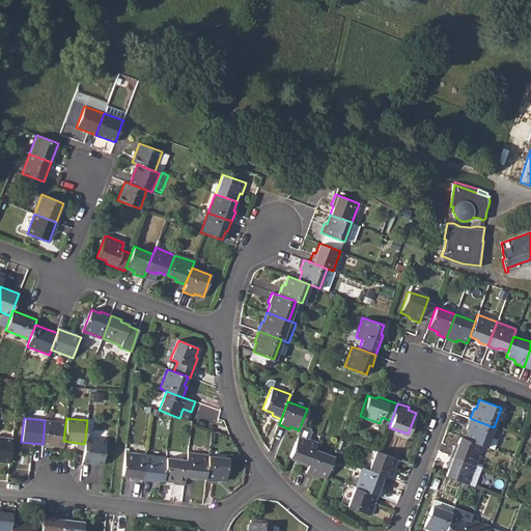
[(469,429),(465,438),(480,444),(486,446),(494,427),(470,418),(467,428),(469,429)]
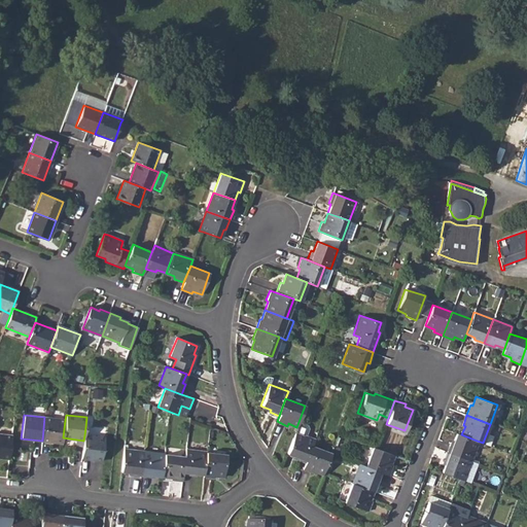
[(44,417),(42,441),(63,443),(63,437),(65,420),(44,417)]
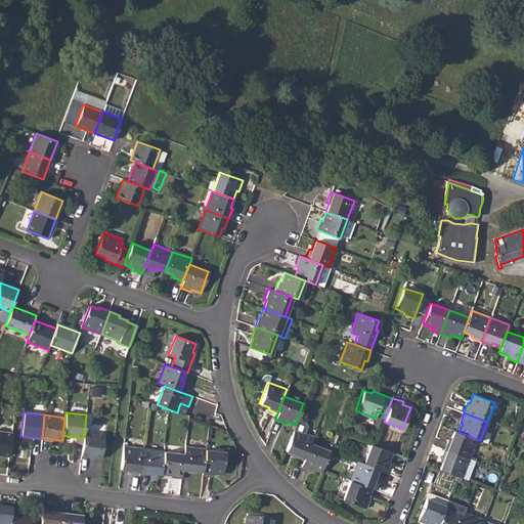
[(293,430),(285,450),(294,454),(293,456),(303,461),(309,443),(311,436),(293,430)]
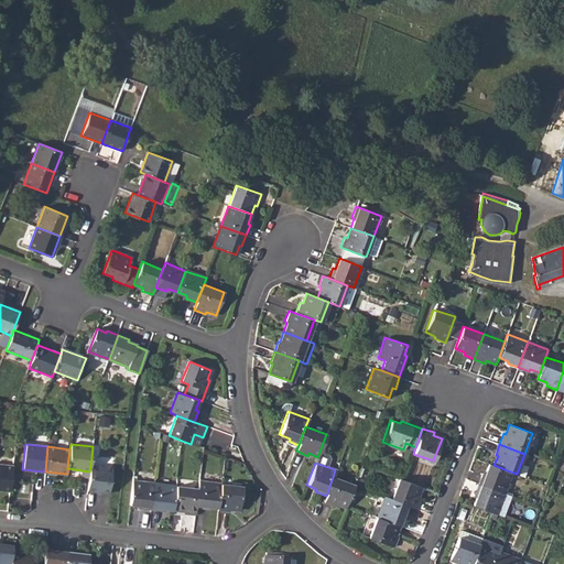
[(0,489),(9,490),(12,466),(0,464),(0,489)]
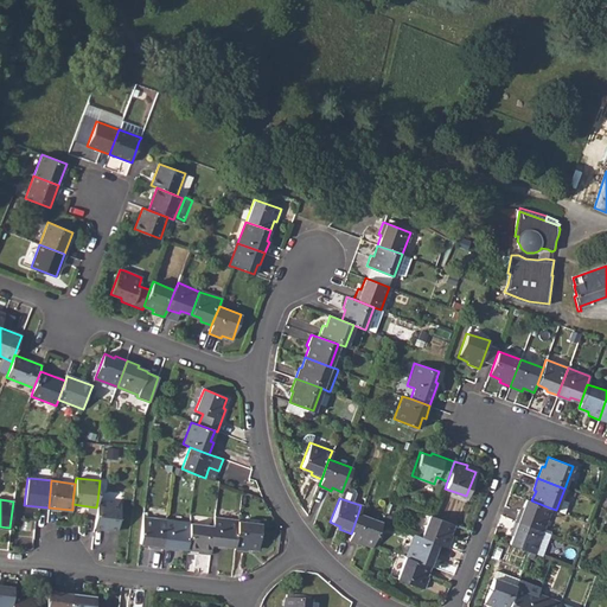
[(519,509),(515,521),(541,530),(549,508),(531,500),(526,499),(522,510),(519,509)]
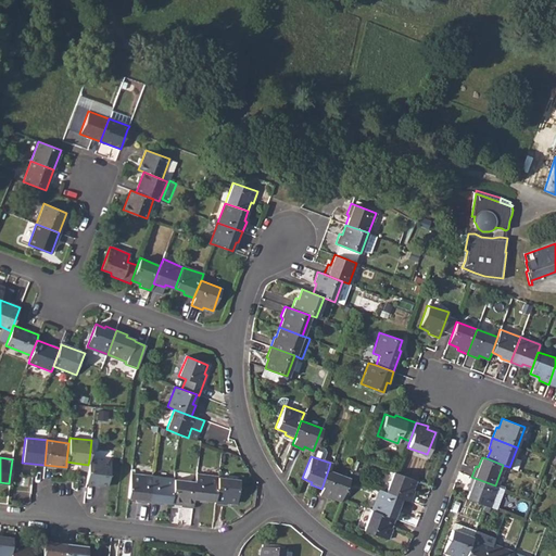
[(88,465),(86,484),(108,487),(111,462),(89,459),(88,465)]
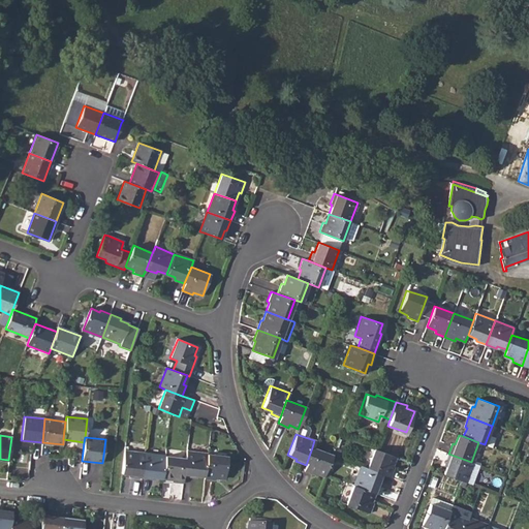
[(186,458),(183,476),(194,478),(194,475),(205,476),(207,455),(208,445),(187,443),(187,452),(186,458)]
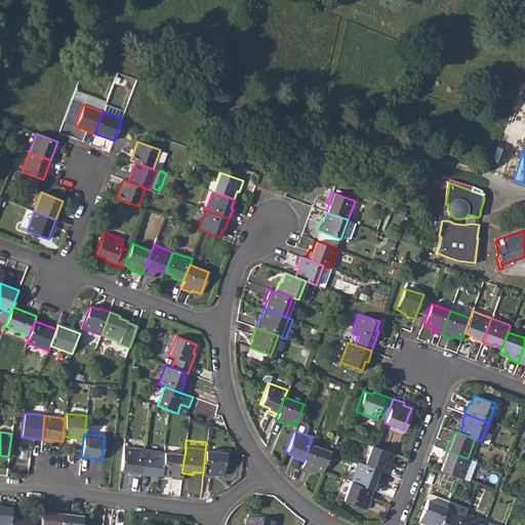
[(304,461),(300,468),(312,472),(313,469),(321,473),(322,471),(329,451),(310,444),(304,461)]
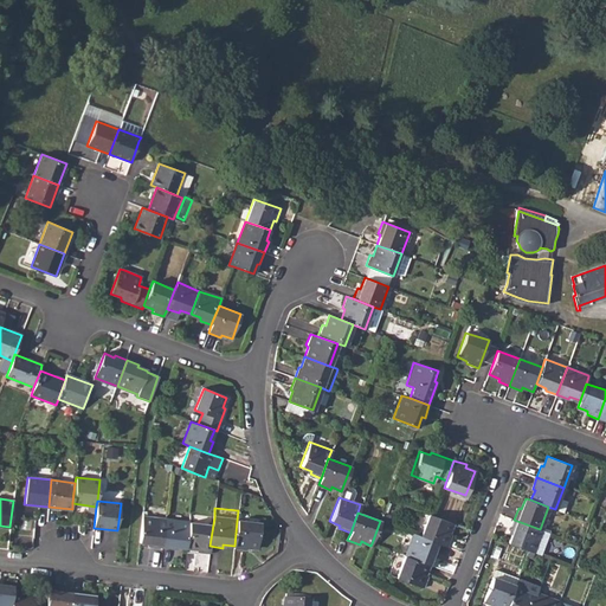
[(429,514),(420,536),(439,543),(447,546),(451,535),(449,534),(452,523),(433,516),(429,514)]
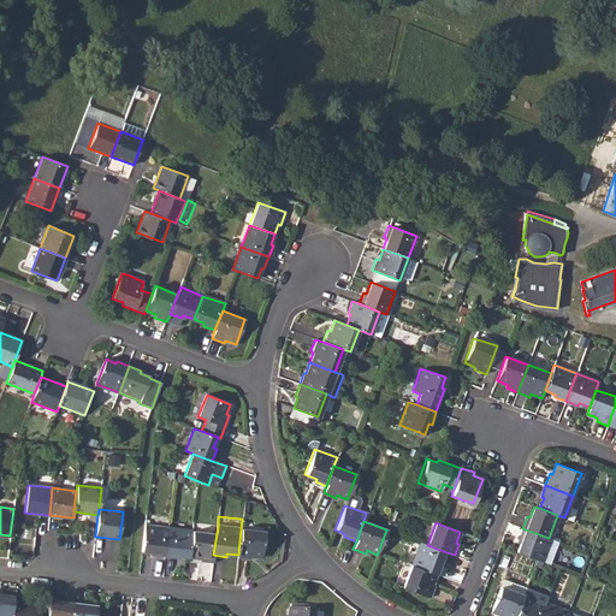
[(144,525),(142,550),(154,551),(153,555),(165,557),(169,527),(144,525)]
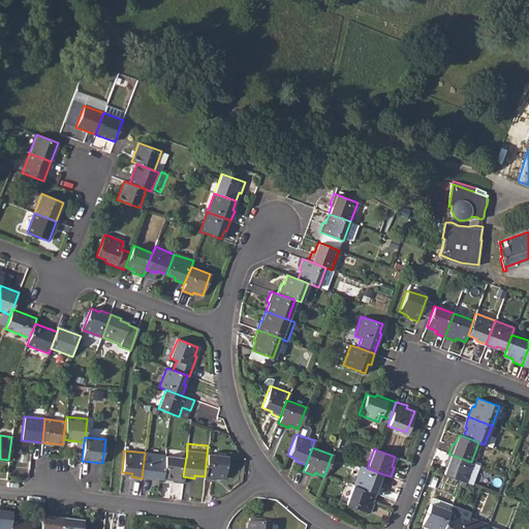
[(145,453),(142,478),(153,479),(153,476),(162,477),(165,456),(145,453)]
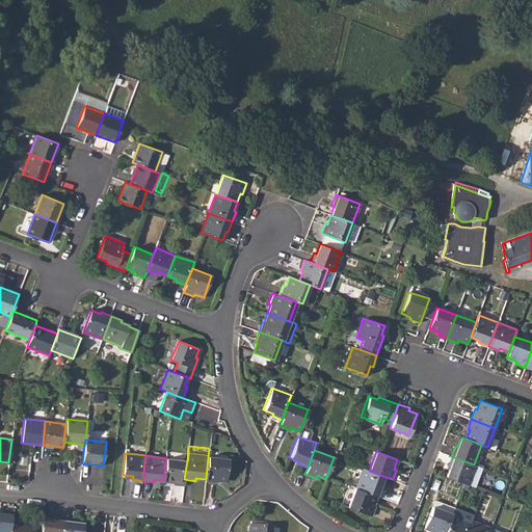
[(450,468),(447,476),(463,483),(476,487),(483,468),(474,464),(451,456),(447,467),(450,468)]
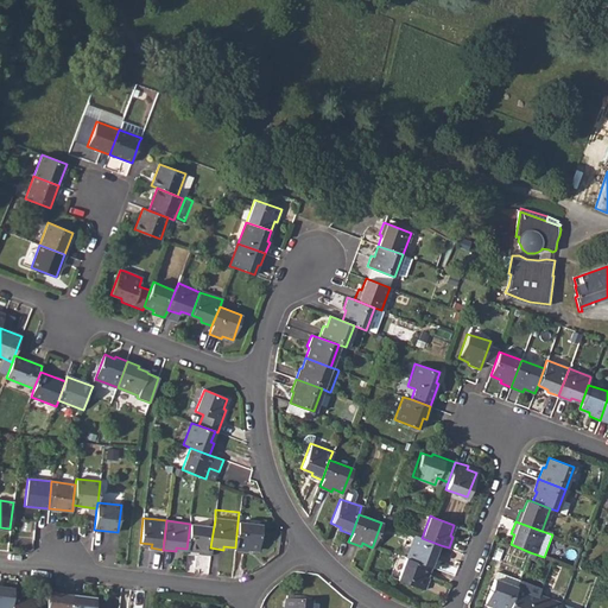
[(235,548),(235,550),(247,551),(247,549),(259,550),(261,525),(238,523),(235,548)]
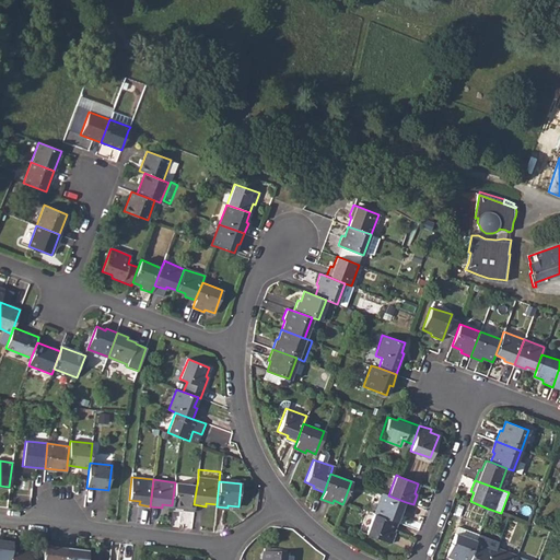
[(175,482),(172,505),(183,508),(183,511),(194,512),(194,504),(197,485),(175,482)]
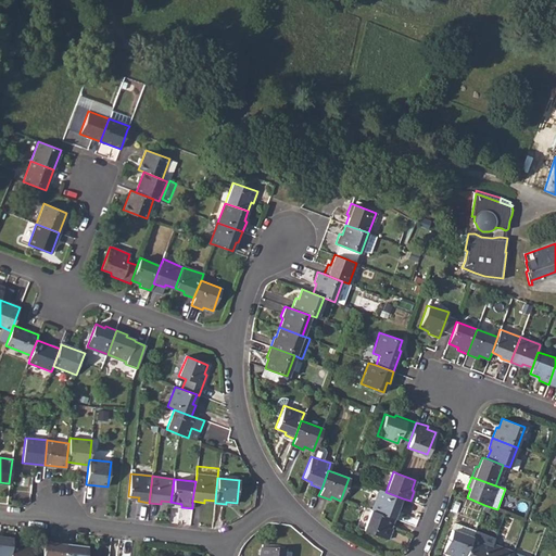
[(379,490),(370,510),(393,518),(396,508),(400,509),(403,498),(386,492),(379,490)]
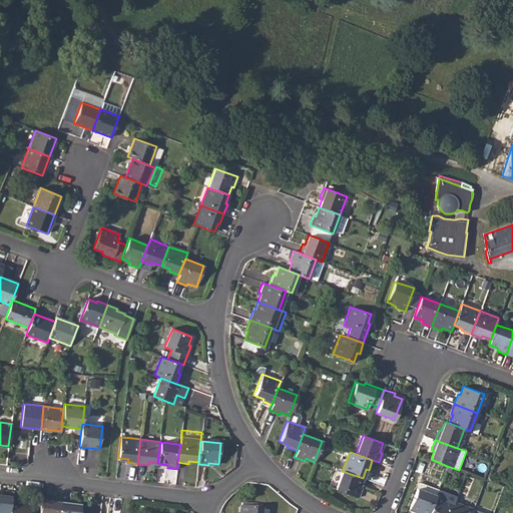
[(342,471),(335,489),(359,498),(362,488),(360,487),(363,478),(342,471)]
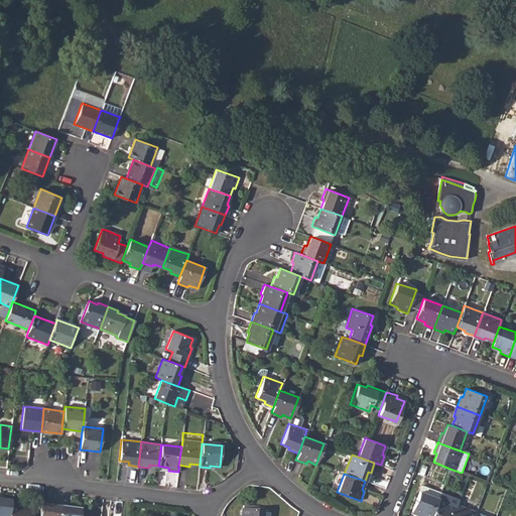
[(422,485),(412,512),(421,515),(420,515),(431,515),(438,499),(441,492),(422,485)]
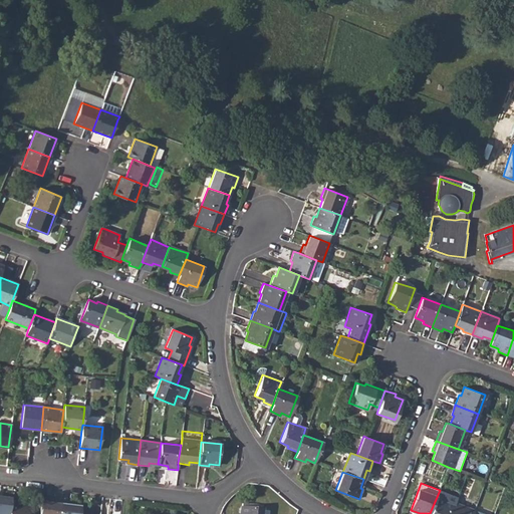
[(437,497),(430,513),(451,513),(456,504),(437,497)]
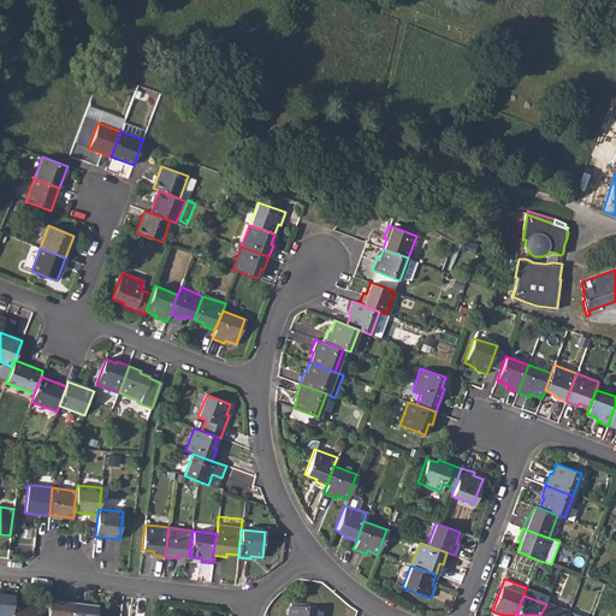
[(0,597),(0,615),(10,615),(12,609),(13,598),(0,597)]
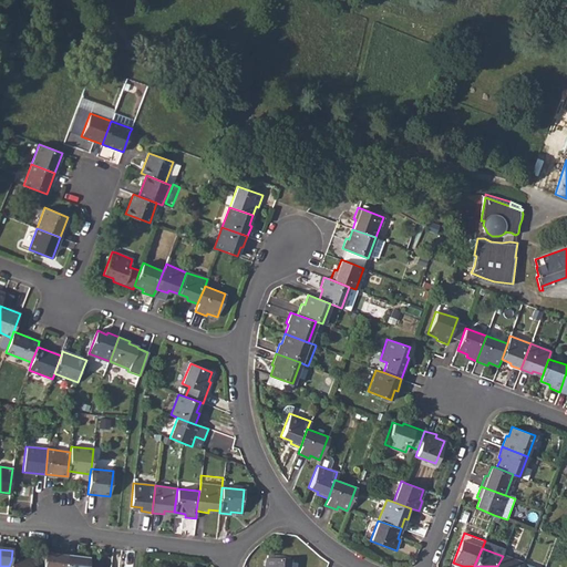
[(45,555),(43,566),(65,566),(68,557),(45,555)]
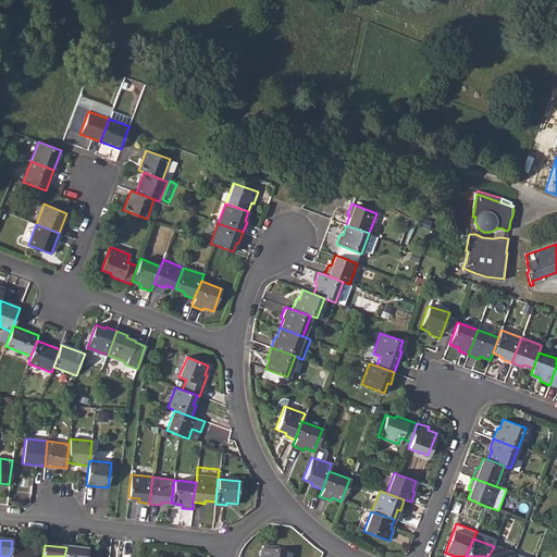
[(494,546),(489,556),(511,556),(514,555),(514,553),(494,546)]
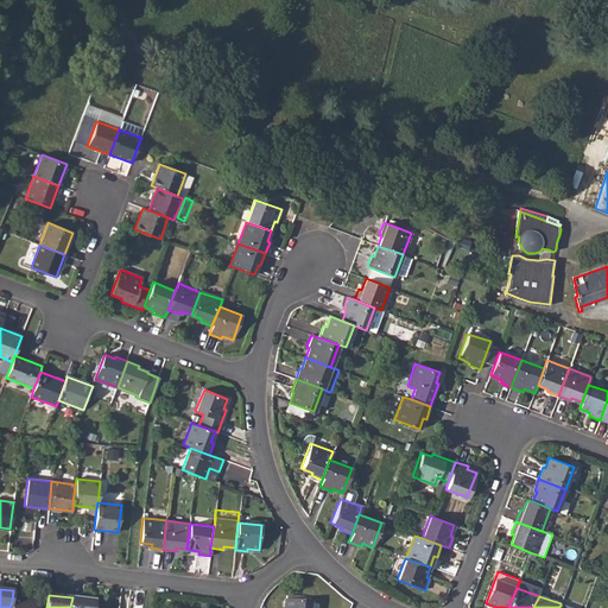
[(73,597),(70,607),(94,607),(95,600),(73,597)]
